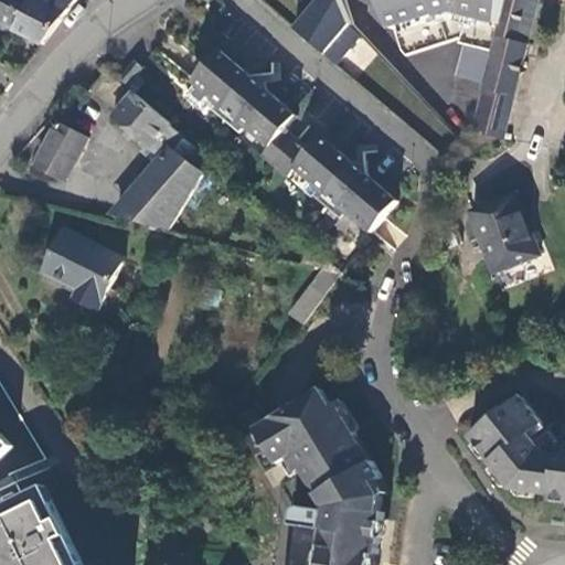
[(0,0),(0,23),(16,32),(31,0),(0,0)]
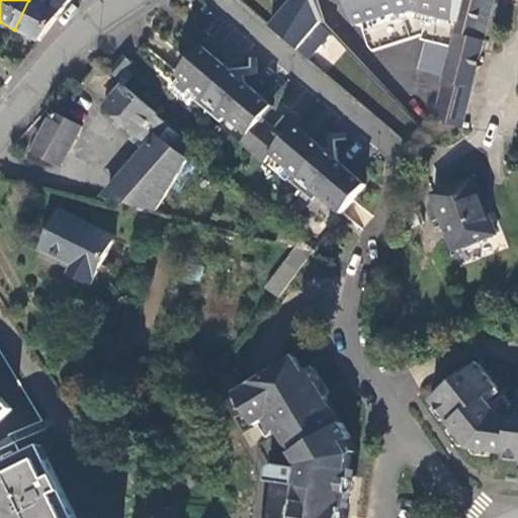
[(28,0),(14,29),(40,42),(70,0),(28,0)]
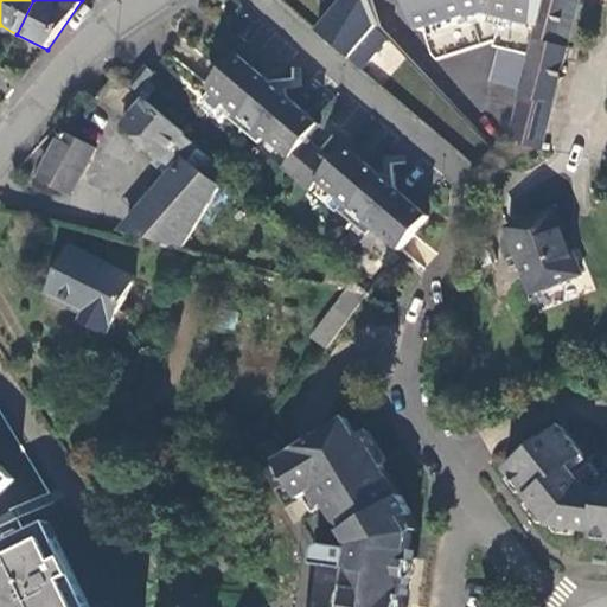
[(397,61),(369,0),(323,0),(328,13),(321,17),(347,72),(377,59),(381,68),(397,61)]
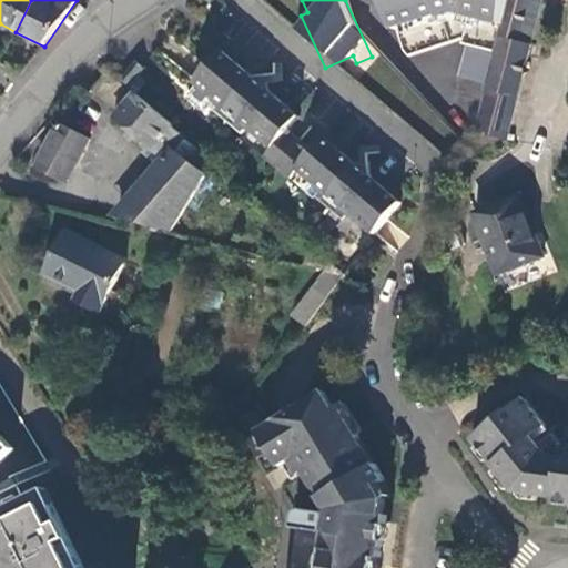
[(372,0),(373,1),(391,11),(403,49),(408,58),(462,40),(460,44),(465,47),(457,78),(486,85),(507,0),(372,0)]
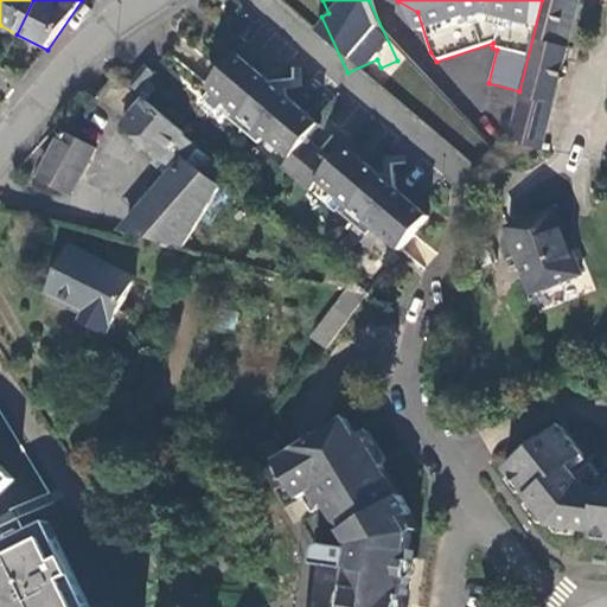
[(542,0),(519,91),(508,141),(541,148),(577,0),(542,0)]
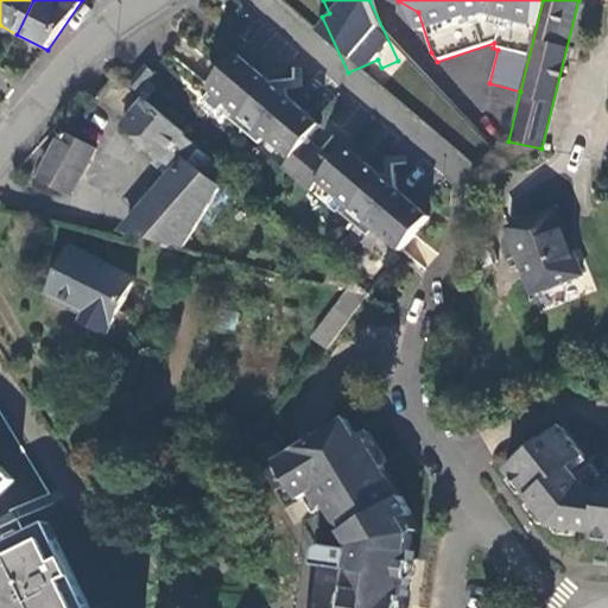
[(268,82),(238,55),(209,88),(213,92),(201,106),(214,116),(226,103),(234,111),(228,118),(257,145),(265,138),(289,159),(280,169),(310,192),(318,183),(343,204),(339,211),(368,238),(374,230),(400,253),(428,219),(396,191),(394,175),(378,175),(346,149),(334,162),(308,139),(318,126),(287,99),(285,82),(268,82)]
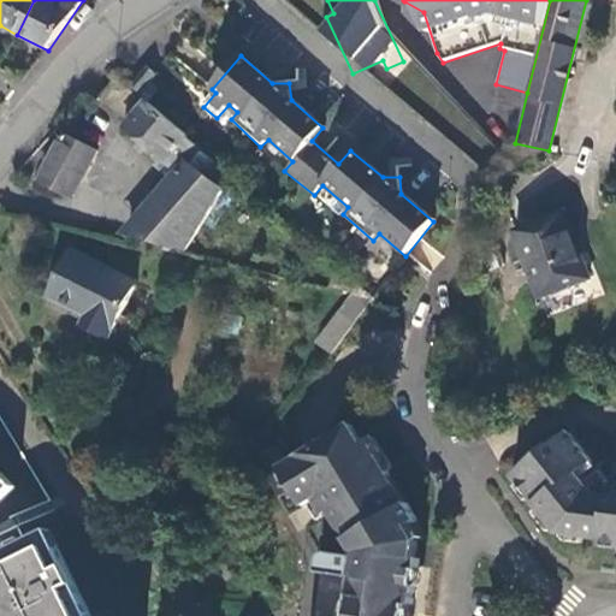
[(140,94),(157,75),(147,66),(129,86),(140,94)]
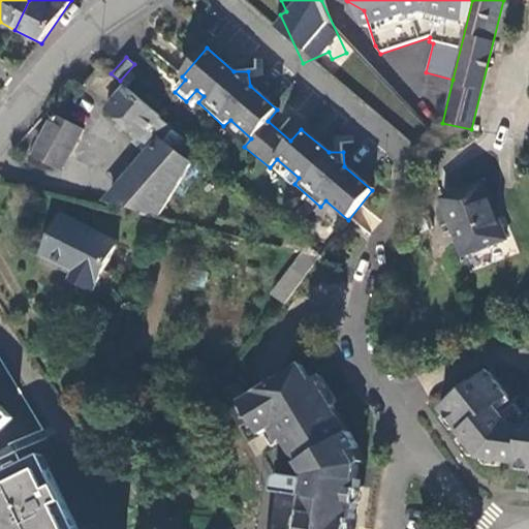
[(150,146),(103,203),(147,214),(158,217),(170,197),(191,162),(198,151),(103,70),(90,87),(110,104),(106,109),(150,146)]
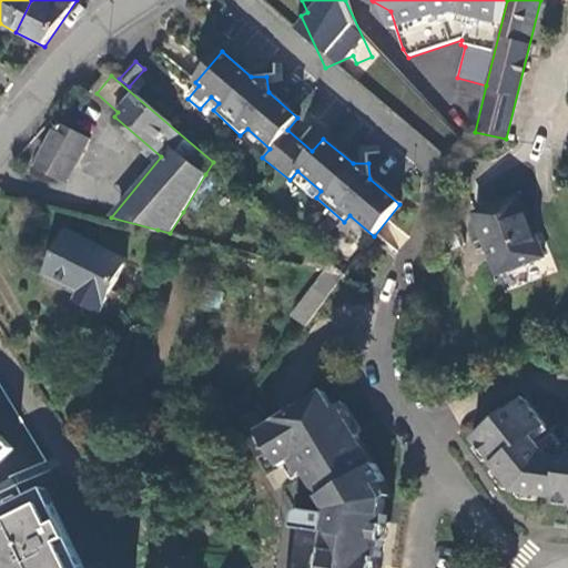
[(91,141),(61,123),(36,166),(67,184),(91,141)]
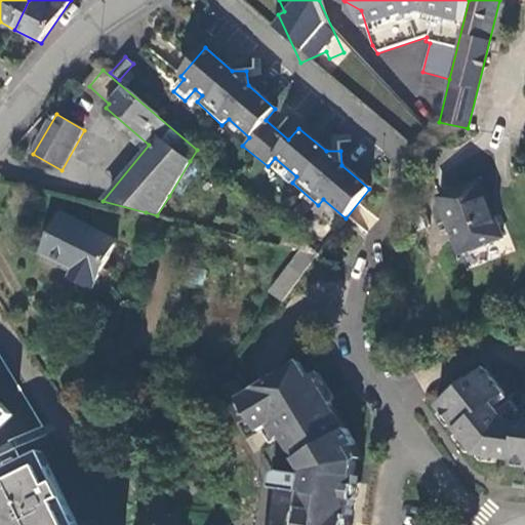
[(200,170),(209,160),(197,150),(190,161),(200,170)]
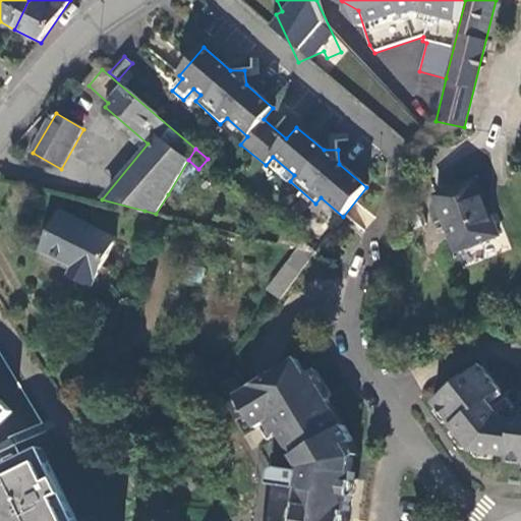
[(433,195),(457,252),(498,237),(475,179),(433,195)]
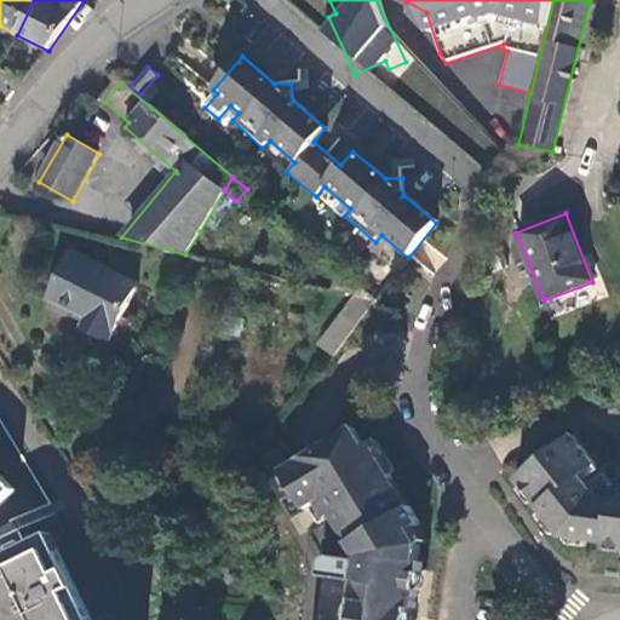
[(213,240),(200,231),(185,254),(202,258),(213,240)]
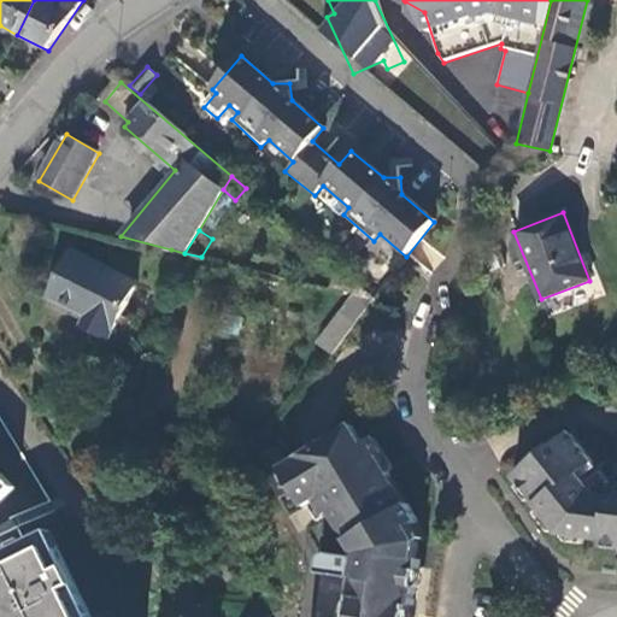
[(136,283),(71,251),(48,297),(86,317),(81,327),(107,341),(136,283)]
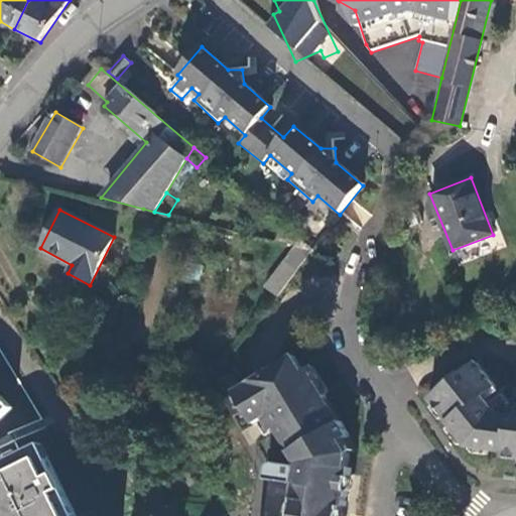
[(416,211),(400,218),(404,228),(420,223),(416,211)]
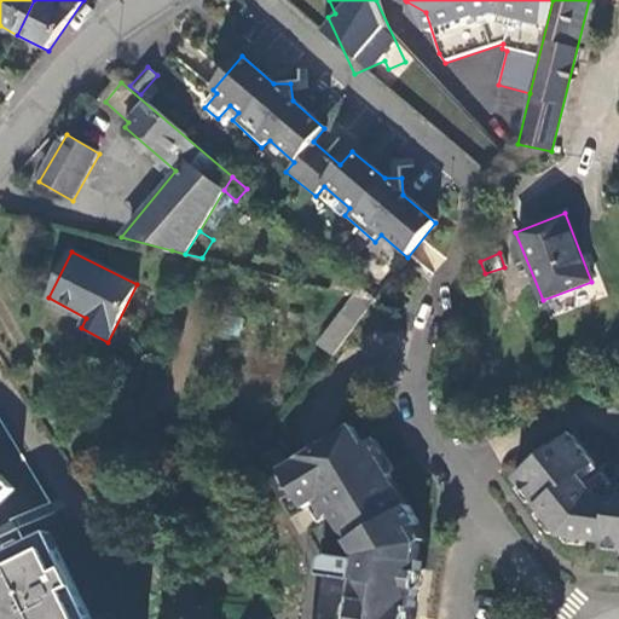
[(330,290),(353,295),(375,300),(341,268),(330,290)]
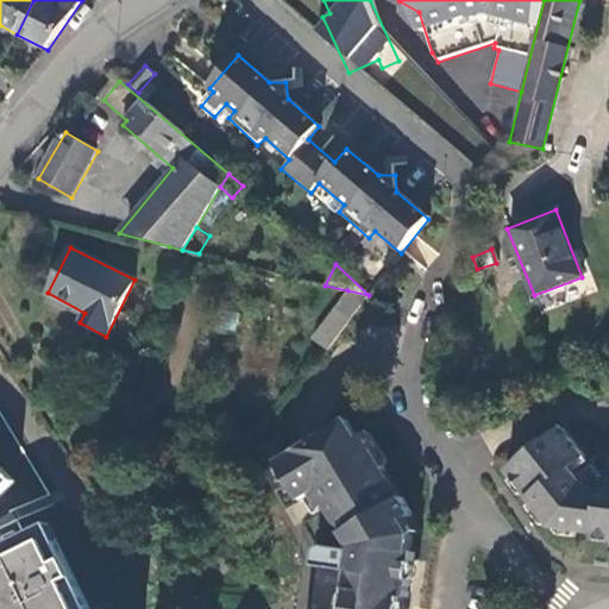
[(347,290),(312,338),(327,351),(369,295),(347,290)]
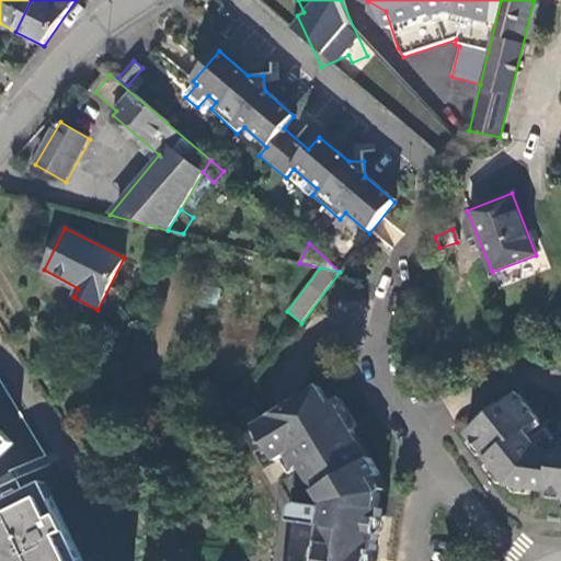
[(296,506),(294,510),(292,518),(292,521),(320,525),(319,542),(320,542),(374,551),(376,551),(381,516),(382,508),(379,507),(382,490),(389,487),(345,414),(351,411),(342,398),(332,402),(321,387),(300,398),(293,403),(284,400),(283,409),(254,426),(274,460),(278,459),(287,473),(300,467),(320,499),(324,500),(324,506),(306,503),(301,503),(298,504),(296,506)]
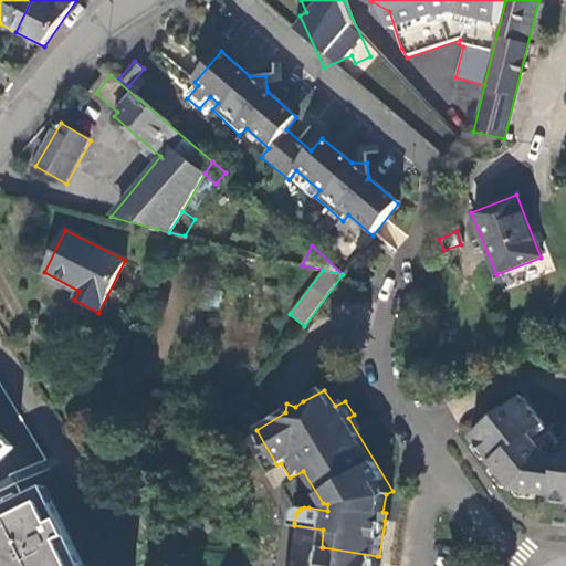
[(480,425),(465,436),(467,436),(512,490),(552,495),(552,501),(565,502),(565,462),(541,458),(523,436),(541,421),(517,394),(501,407),(499,405),(478,422),(480,425)]
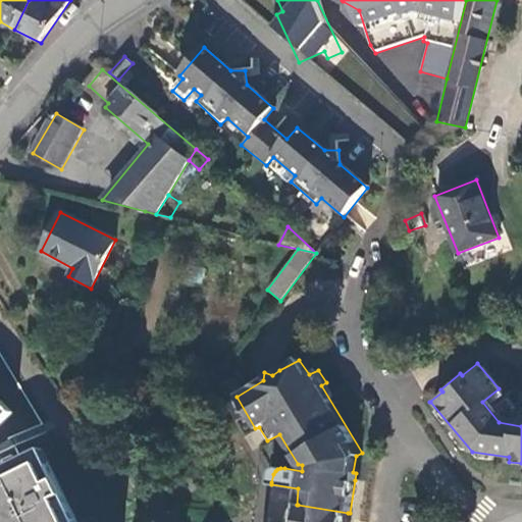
[(0,399),(0,426),(13,412),(0,399)]
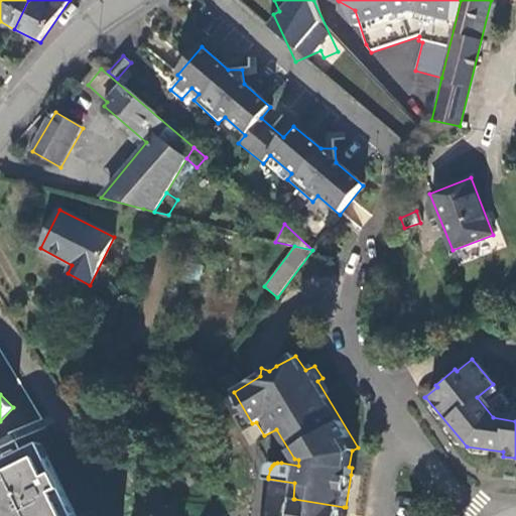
[(79,515),(43,444),(0,466),(0,515),(79,515)]
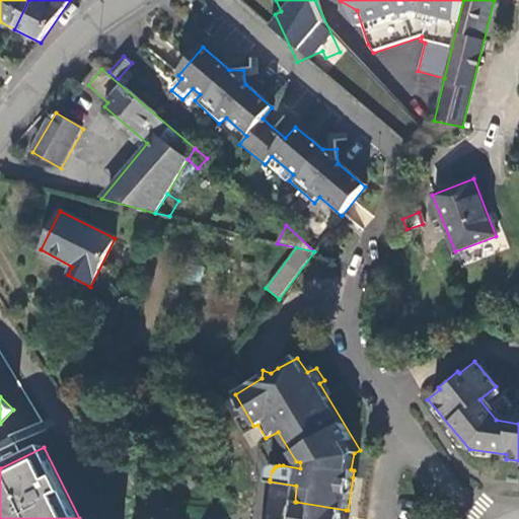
[(294,518),(344,518),(346,510),(296,502),(294,518)]
